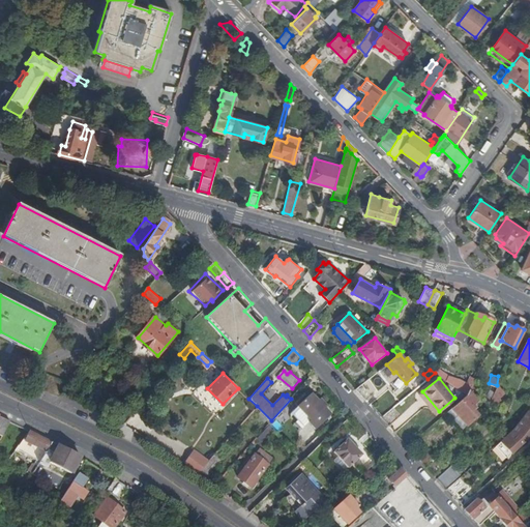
[(366,380),(356,388),(367,401),(377,392),(366,380)]
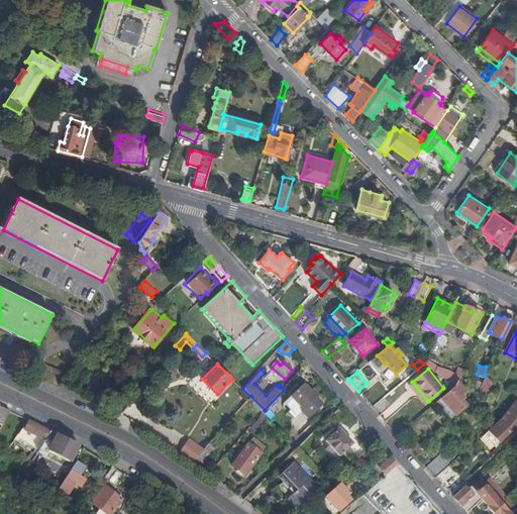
[(483,382),(487,388),(493,382),(486,375),(483,382)]
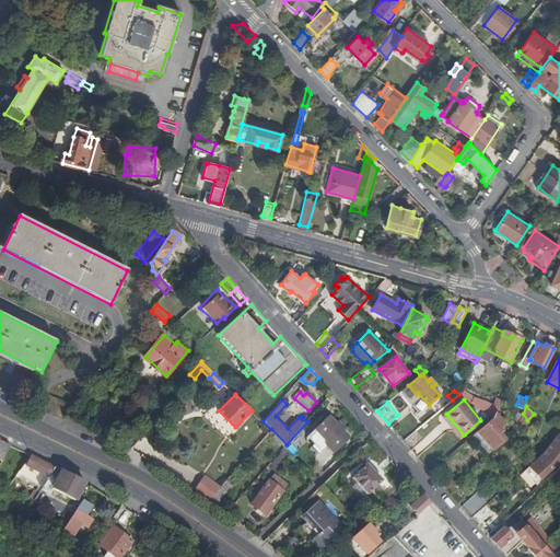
[(493,417),(477,431),(493,448),(504,438),(500,432),(502,430),(500,427),(504,422),(496,413),(493,417)]
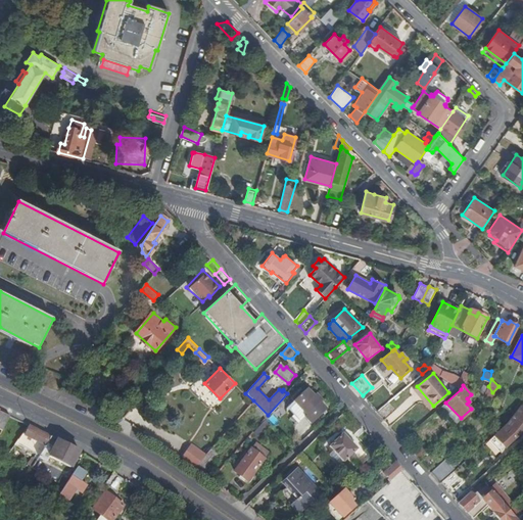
[(433,406),(417,386),(414,388),(429,409),(433,406)]
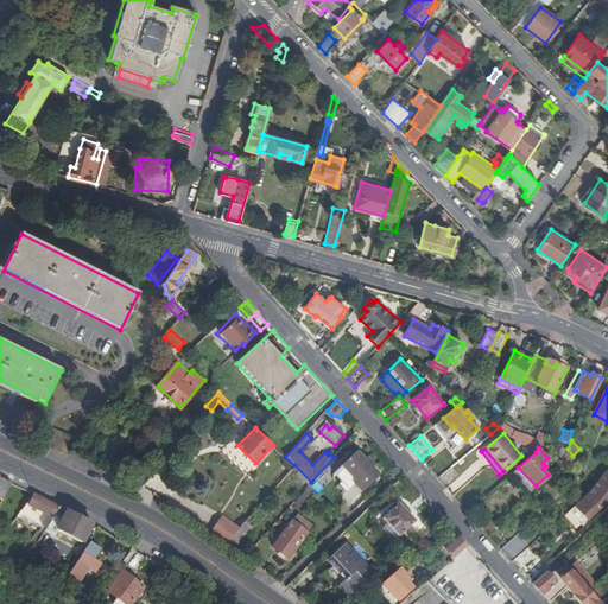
[(568,463),(575,457),(572,456),(568,449),(567,450),(563,457),(568,463)]
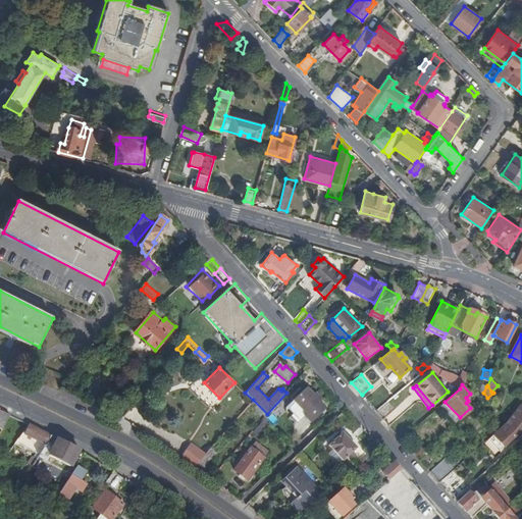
[(304,414),(304,415),(311,422),(326,407),(320,400),(322,398),(316,391),(313,394),(307,386),(293,399),(296,402),(306,412),(304,414)]
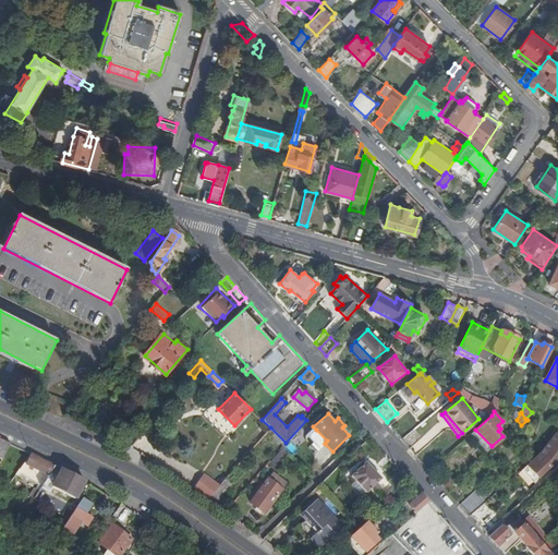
[(402,439),(410,447),(423,436),(415,427),(402,439)]
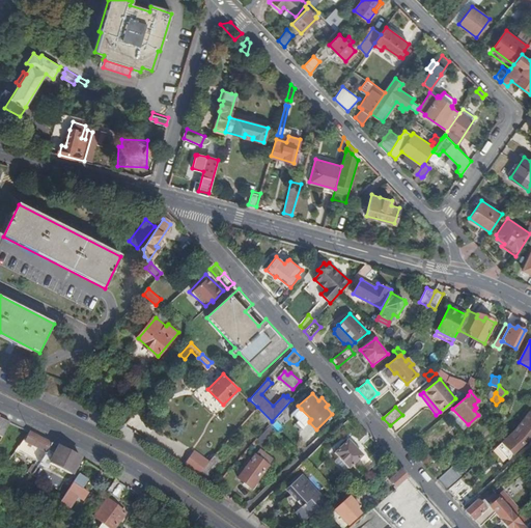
[(305,426),(309,422),(309,421),(311,419),(301,409),(296,413),(295,416),(305,426)]
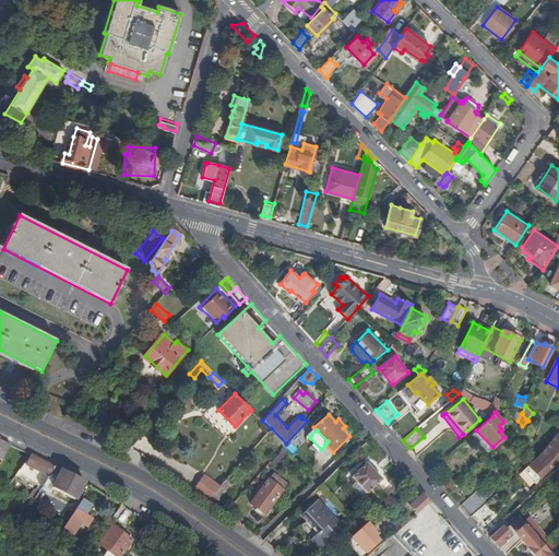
[(476,430),(472,435),(488,451),(492,447),(476,430)]
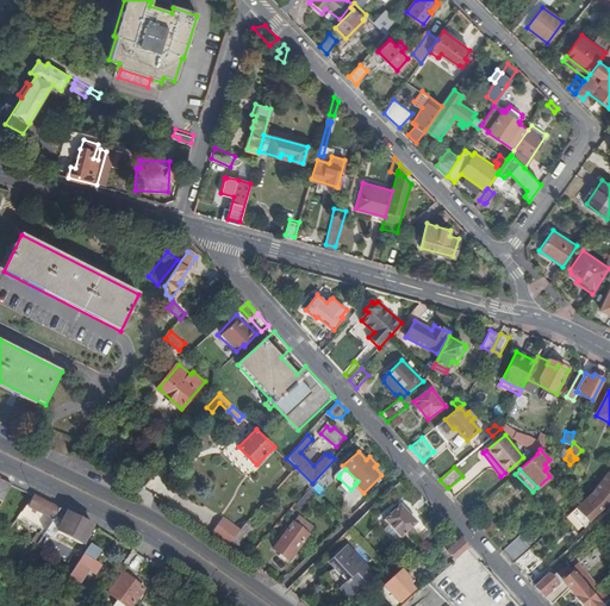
[(591,495),(577,507),(587,520),(608,504),(609,500),(609,472),(591,495)]
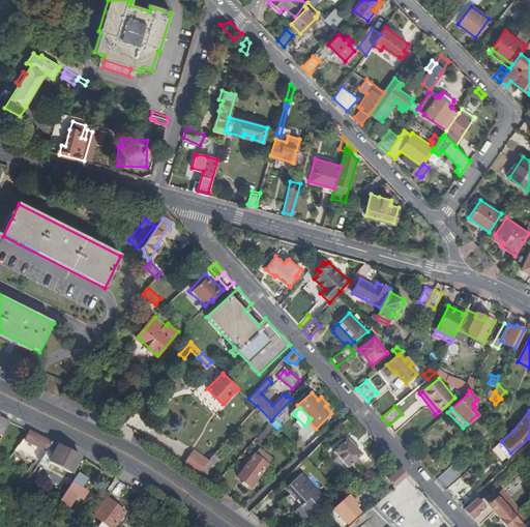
[(0,434),(3,436),(11,420),(0,415),(0,434)]
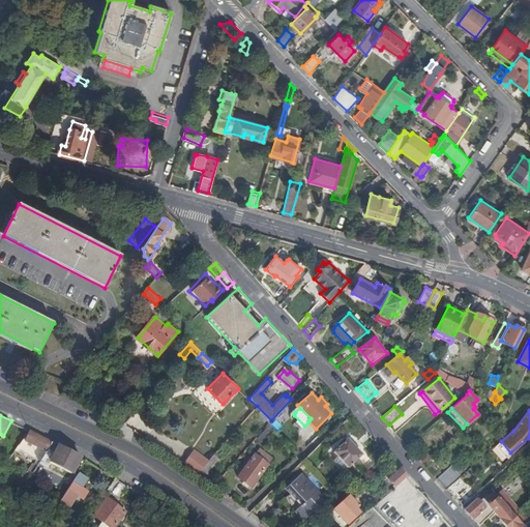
[(265,429),(258,436),(262,440),(269,432),(265,429)]
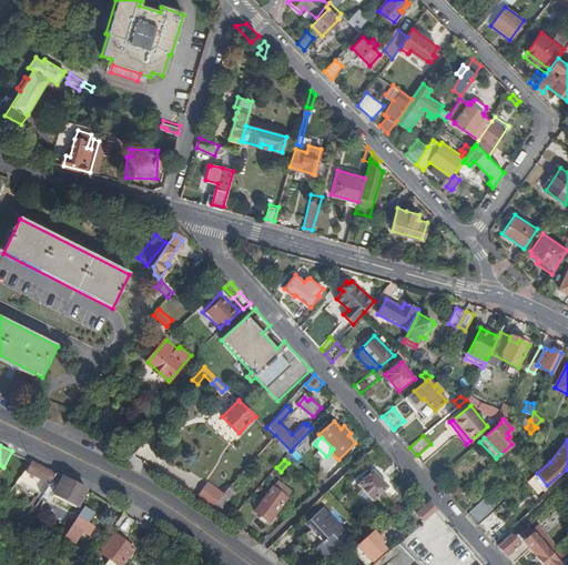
[(56,473),(32,462),(27,472),(50,483),(56,473)]
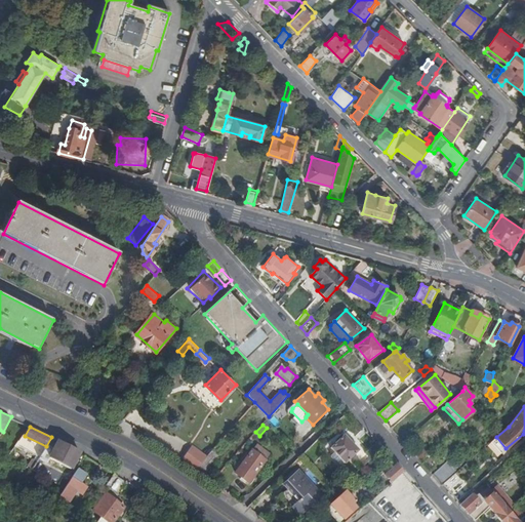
[(335,452),(345,462),(359,449),(345,434),(331,446),(335,452)]
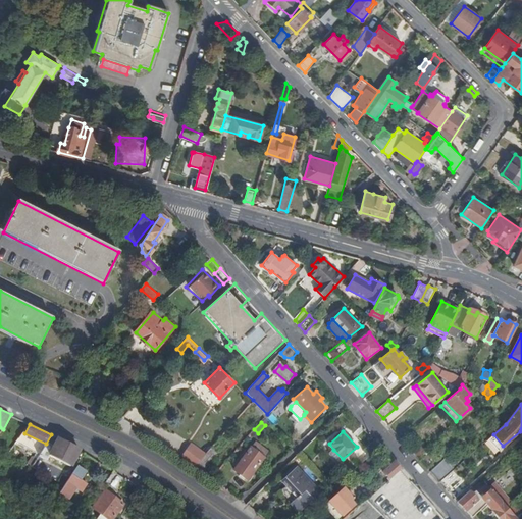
[(70,465),(80,450),(51,434),(46,444),(39,455),(46,459),(49,454),(70,465)]
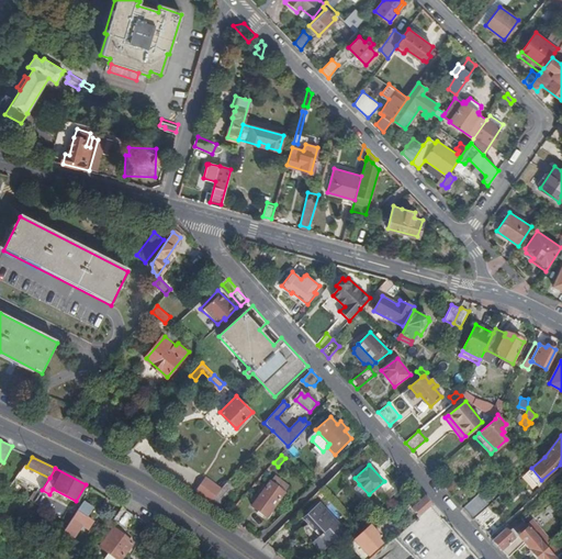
[(541,480),(531,468),(527,472),(539,485),(541,483),(540,482),(541,480)]
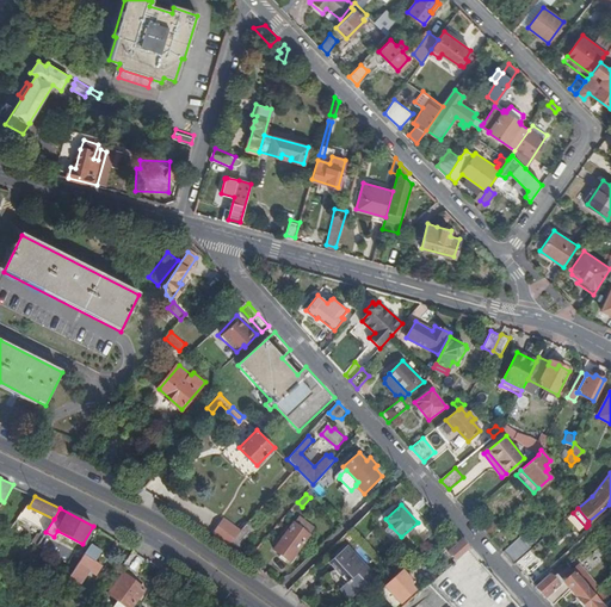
[(445,521),(438,513),(425,525),(432,533),(445,521)]
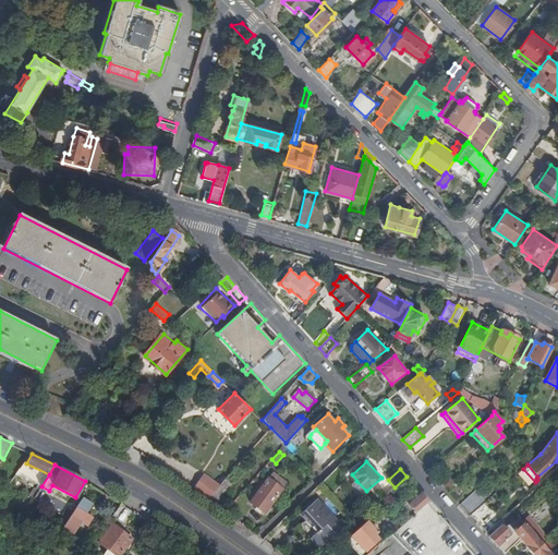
[(204,472),(194,487),(208,498),(211,495),(220,484),(204,472)]
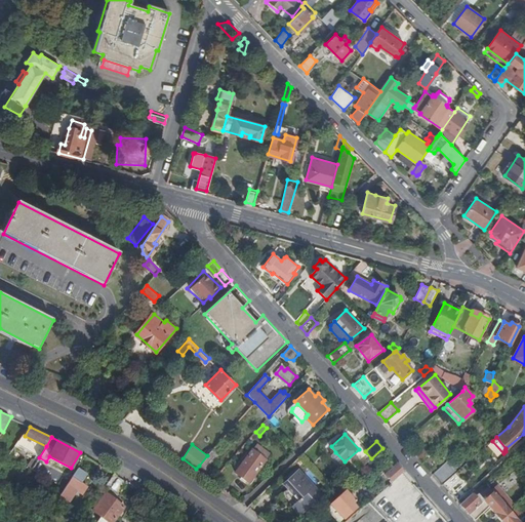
[(415,454),(421,460),(431,452),(425,446),(415,454)]
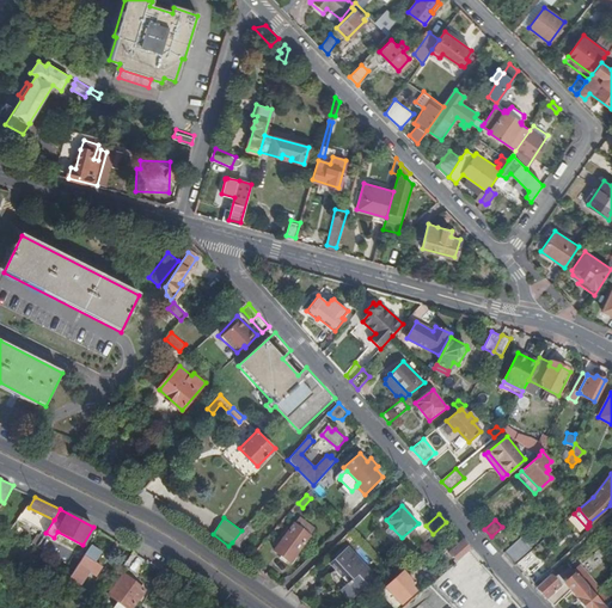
[(275,550),(291,560),(310,535),(295,523),(275,550)]
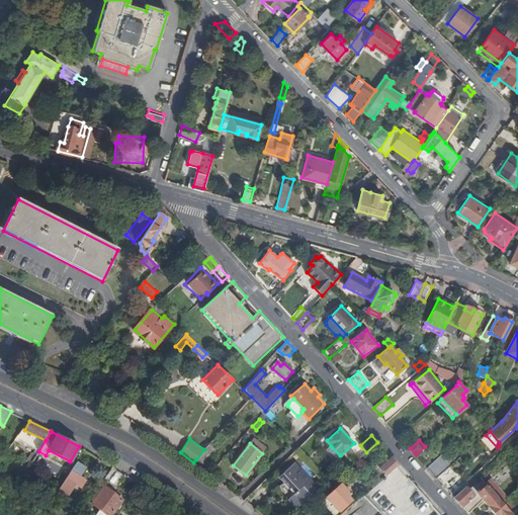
[(209,444),(204,449),(196,459),(200,462),(213,447),(209,444)]
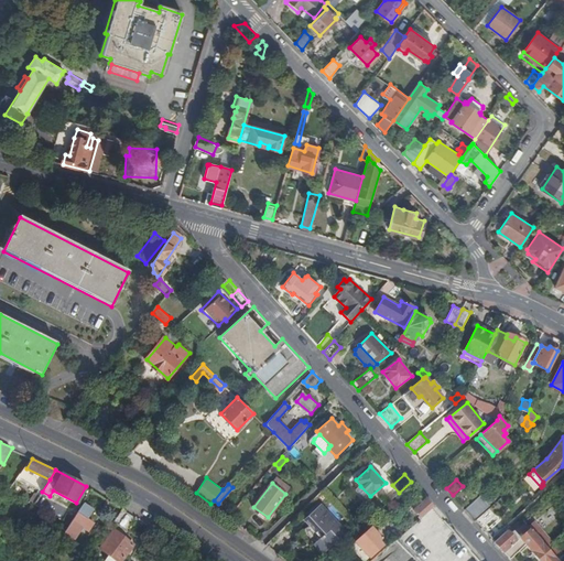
[(366,499),(370,496),(360,486),(357,489),(366,499)]
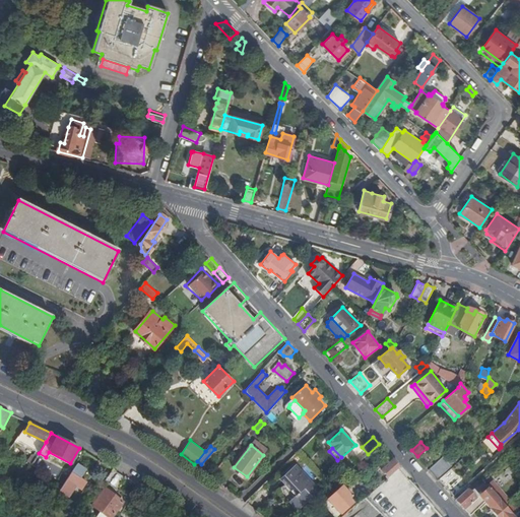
[(439,479),(452,468),(453,466),(444,456),(430,469),(439,479)]
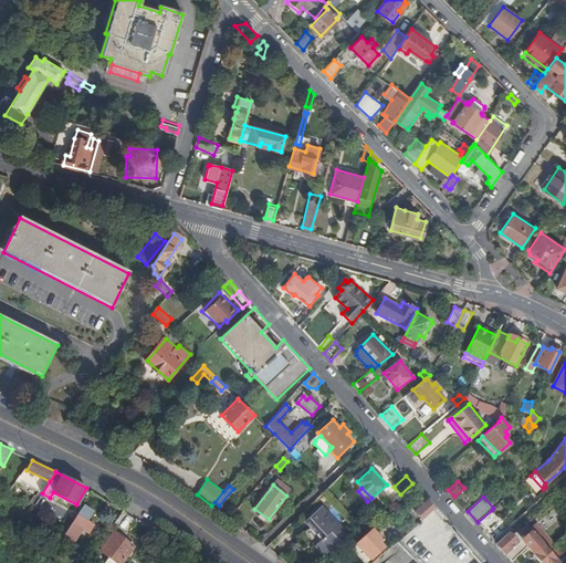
[(435,508),(428,500),(416,510),(422,518),(435,508)]
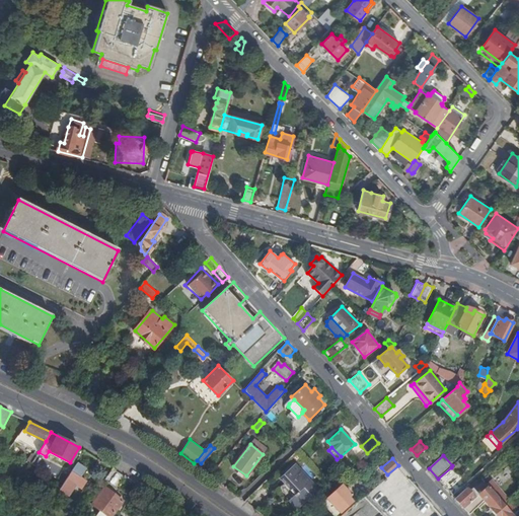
[(59,490),(67,496),(70,491),(72,493),(75,489),(73,487),(75,484),(81,488),(86,481),(81,476),(86,468),(78,462),(59,490)]
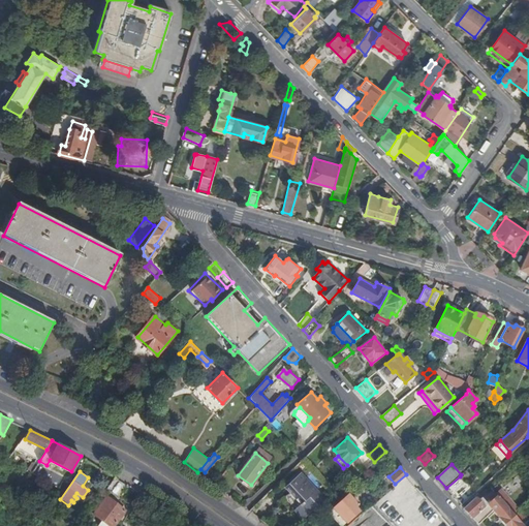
[(323,498),(300,472),(285,486),(301,502),(294,508),(303,518),(323,498)]
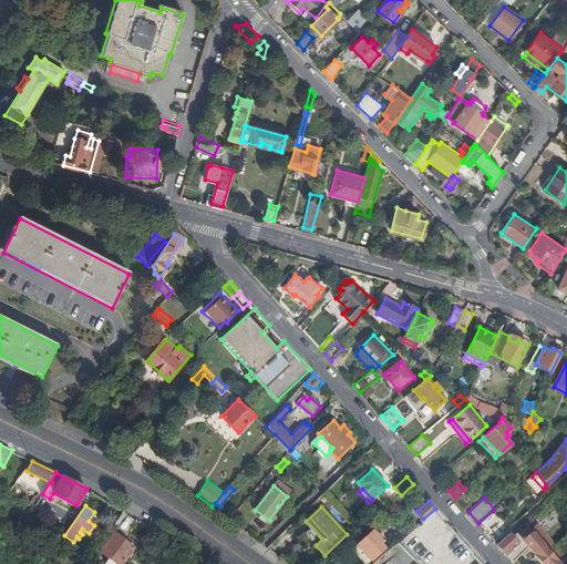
[(497,544),(513,562),(528,546),(535,554),(534,555),(542,563),(558,563),(556,560),(563,553),(552,540),(566,526),(566,523),(555,509),(529,530),(527,527),(518,535),(517,534),(514,537),(509,533),(497,544)]
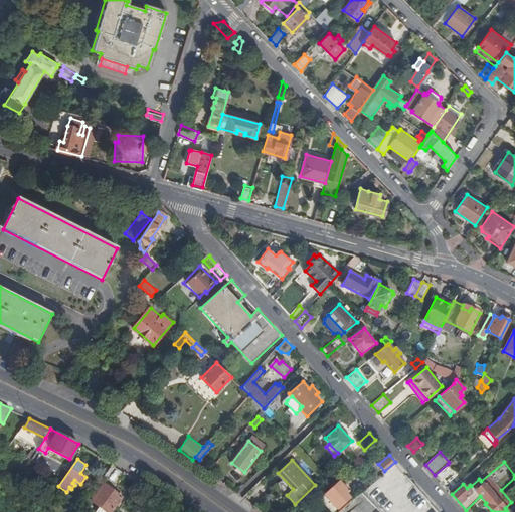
[(435,475),(441,482),(454,470),(448,464),(435,475)]
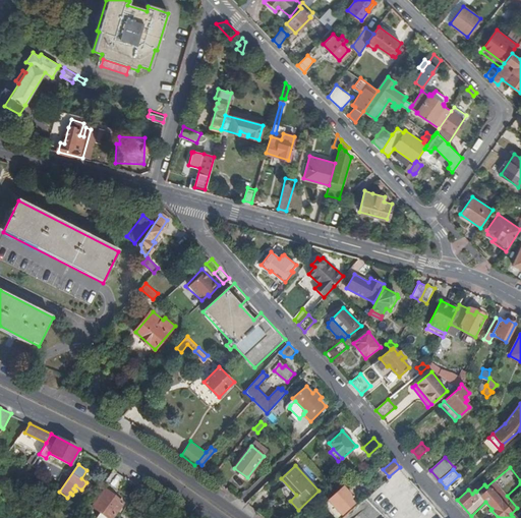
[(115,485),(121,476),(115,473),(109,482),(115,485)]
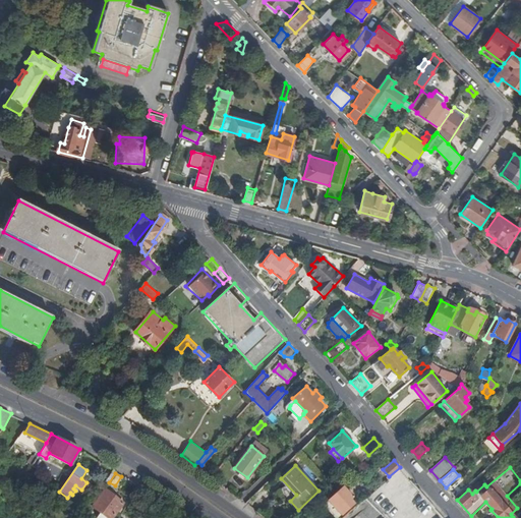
[(448,490),(454,497),(469,483),(462,475),(448,490)]
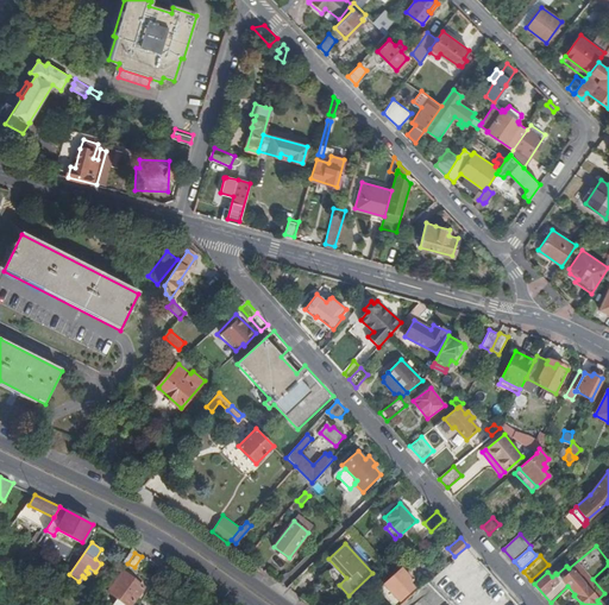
[(391,604),(413,586),(409,583),(412,580),(401,569),(377,590),(391,604)]
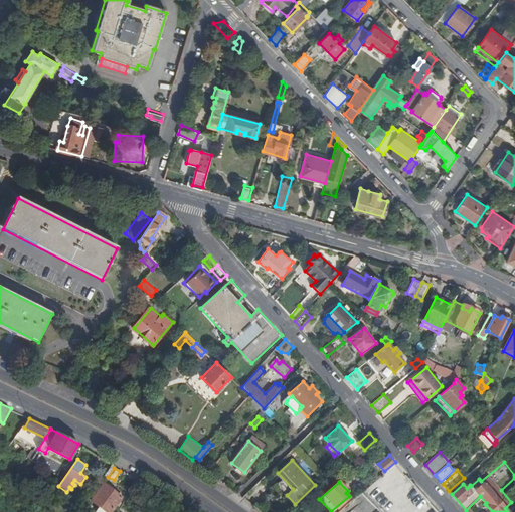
[(107,511),(110,511),(122,497),(105,483),(92,500),(107,511)]
